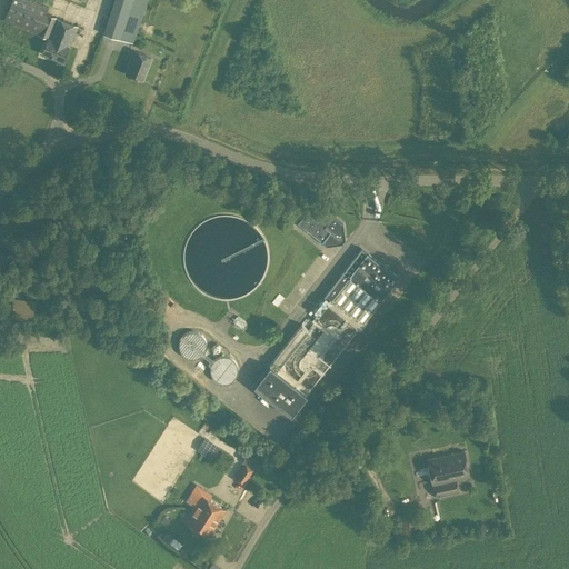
[(62,62),(69,47),(78,27),(46,13),(48,8),(30,0),(11,0),(3,20),(37,35),(38,32),(48,37),(41,52),(62,62)]
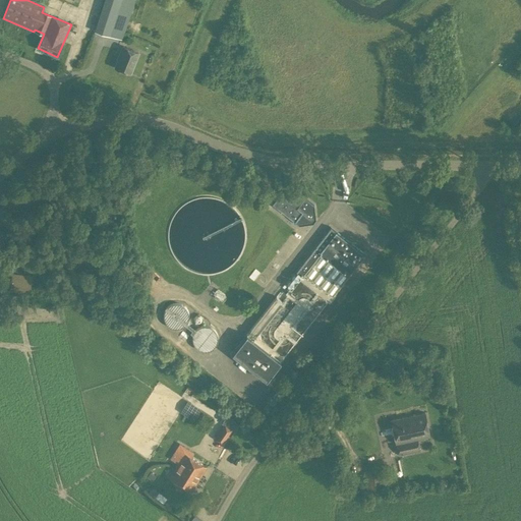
[(103,0),(94,31),(122,40),(134,0),(103,0)]
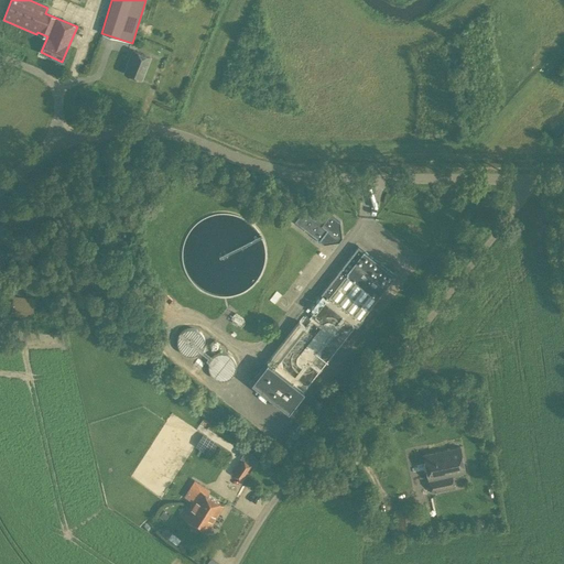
[(141,79),(150,57),(131,50),(128,57),(129,57),(123,72),(141,79)]
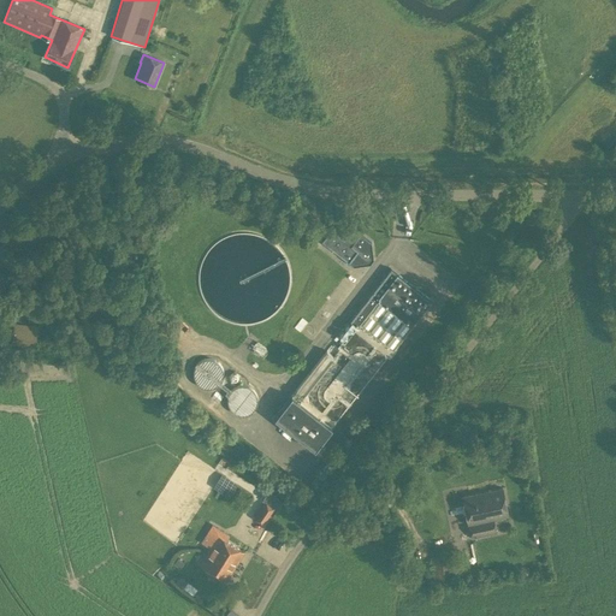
[(353,265),(369,262),(373,259),(371,242),(360,234),(354,242),(345,236),(343,240),(331,229),(321,241),(353,265)]
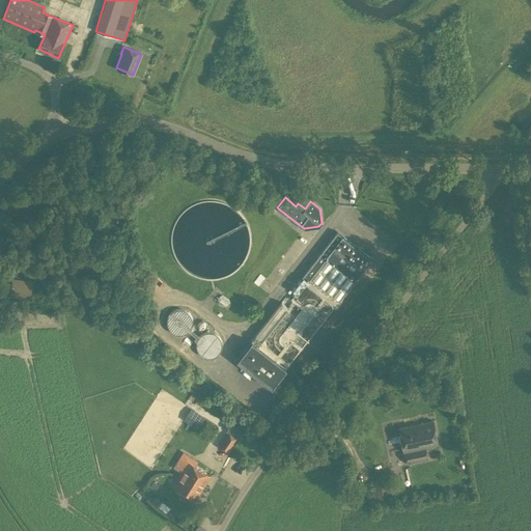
[(290,299),(286,296),(236,360),(271,387),(371,258),(337,231),(301,278),(307,282),(297,296),(295,294),(290,299)]
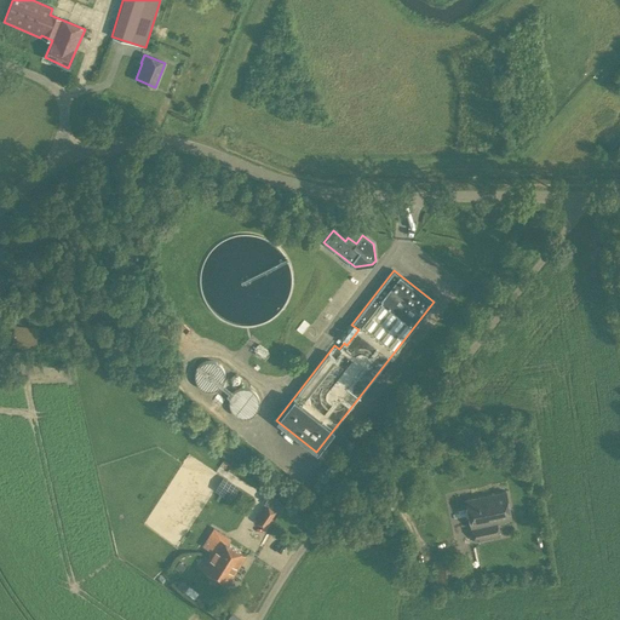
[(34,346),(35,334),(12,332),(11,344),(34,346)]
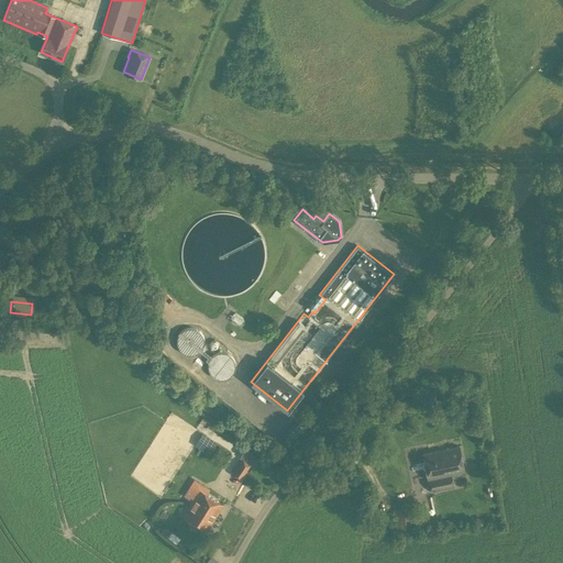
[(443,445),(444,449),(422,454),(428,478),(430,492),(454,487),(451,474),(464,471),(459,445),(450,448),(449,444),(443,445)]
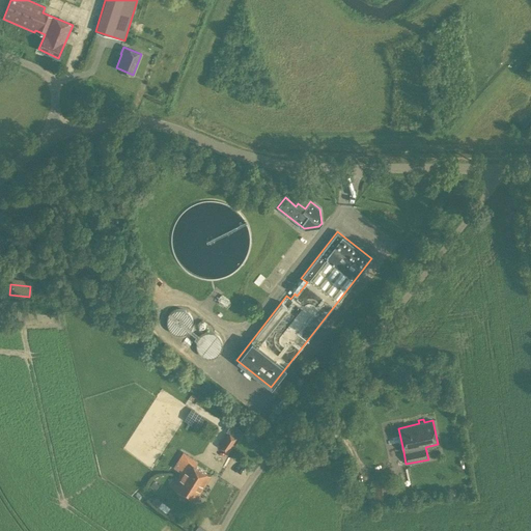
[(235,436),(241,429),(232,424),(227,430),(235,436)]
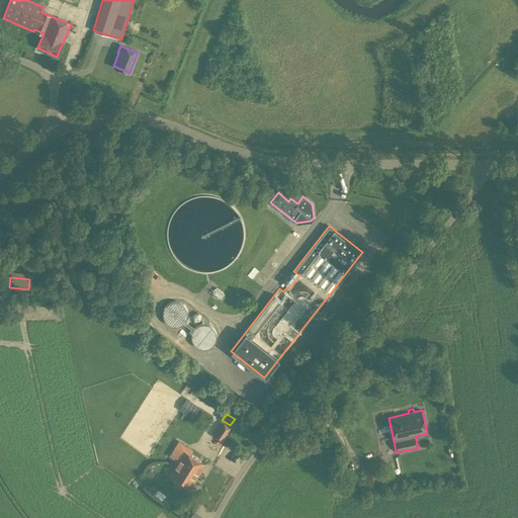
[(223,422),(212,436),(221,441),(231,427),(223,422)]
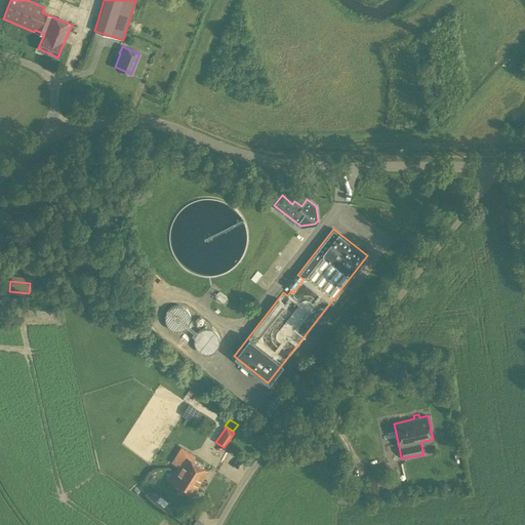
[(192,495),(208,471),(186,456),(170,481),(192,495)]
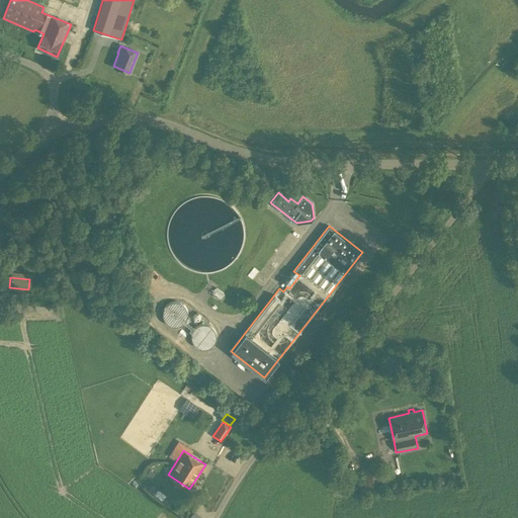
[(154,499),(154,498),(158,493),(152,489),(148,495),(154,499)]
